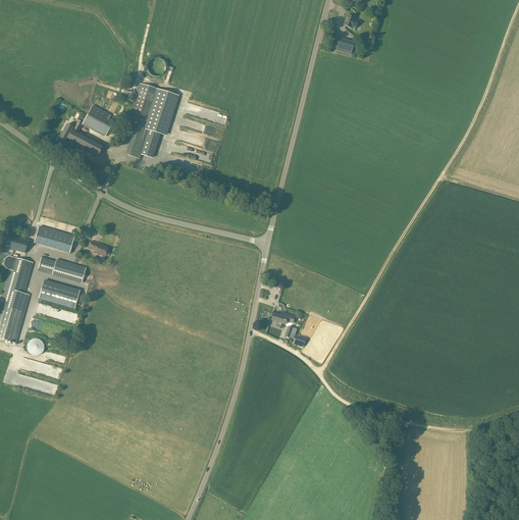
[(362,18),(358,17),(359,15),(351,13),(348,23),(355,27),(355,26),(359,27),(362,18)]
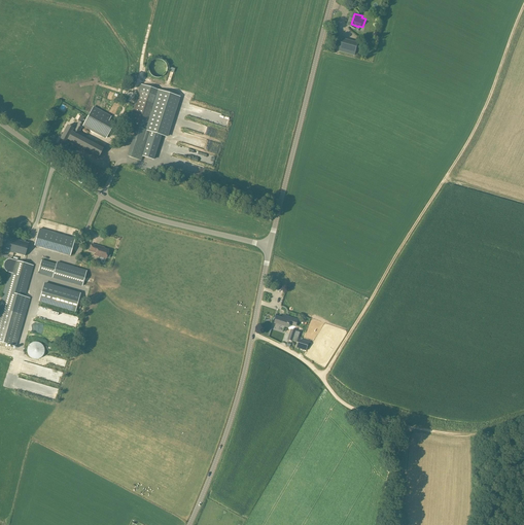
[(361,40),(345,36),(342,49),(358,54),(361,40)]
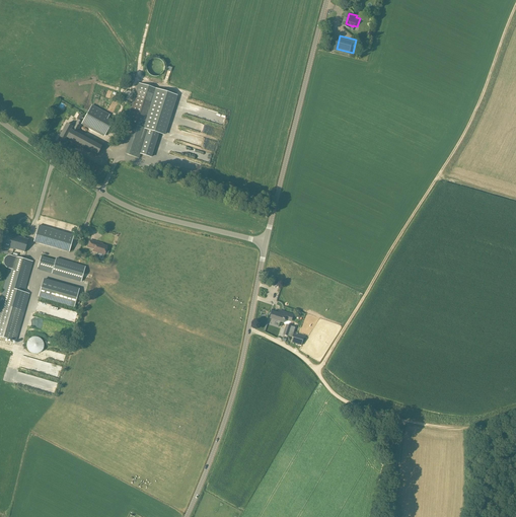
[(155,57),(155,70),(166,70),(166,57),(155,57)]
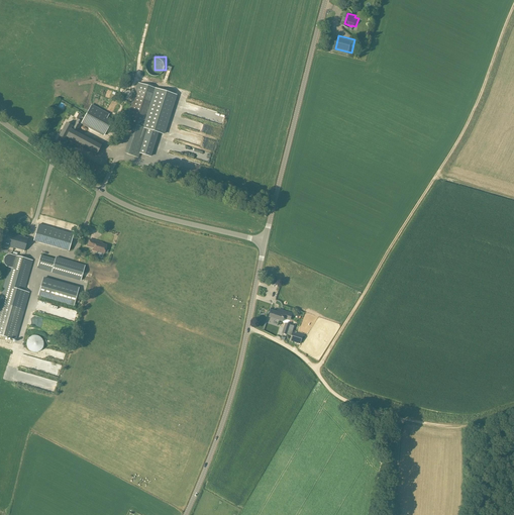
[(142,152),(155,157),(163,131),(167,132),(180,93),(140,81),(127,125),(137,128),(129,152),(141,156),(142,152)]
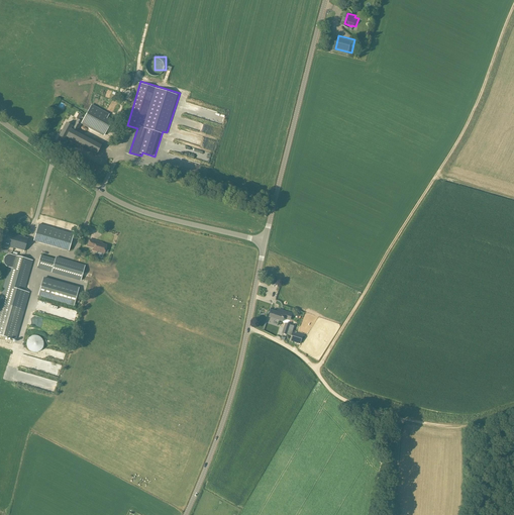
[(76,125),(75,124),(70,121),(62,134),(68,138),(68,137),(99,153),(106,141),(81,128),(84,122),(107,134),(115,119),(110,117),(112,112),(95,102),(87,116),(85,115),(83,118),(80,117),(76,125)]
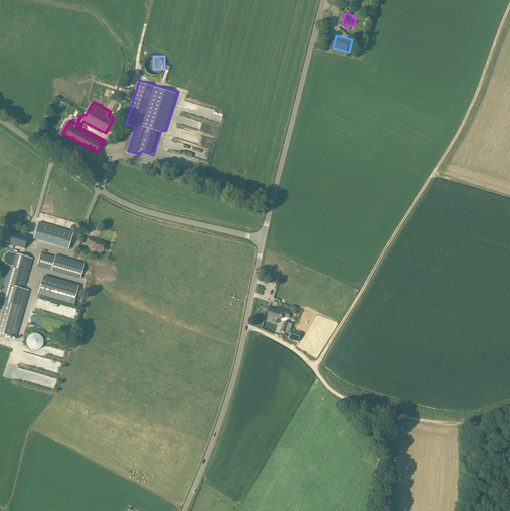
[(182,157),(183,154),(170,150),(168,159),(179,161),(180,156),(182,157)]
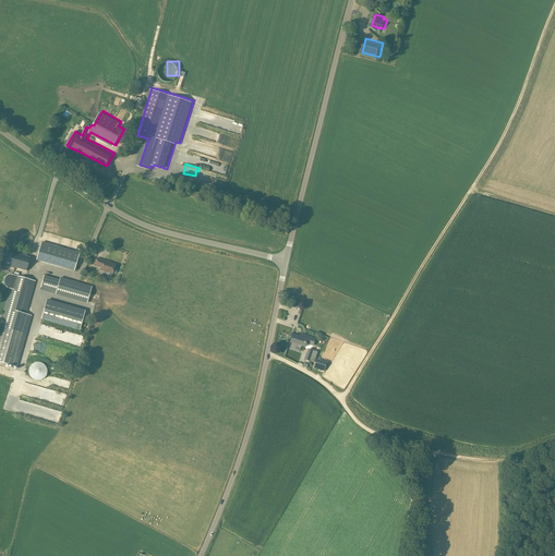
[(93,167),(88,174),(111,186),(116,179),(93,167)]
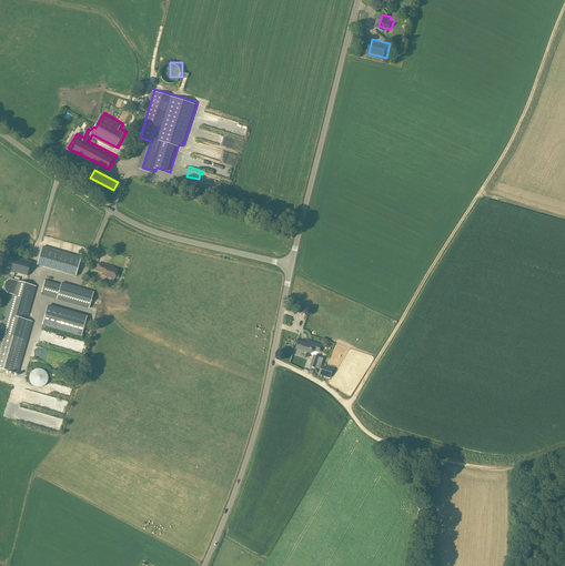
[(84,255),(46,244),(40,263),(79,274),(84,255)]
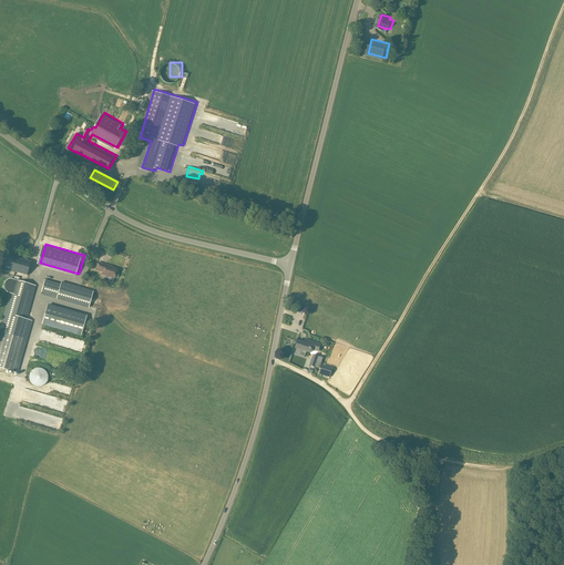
[(7,252),(2,265),(2,269),(7,270),(8,267),(30,273),(34,259),(7,252)]
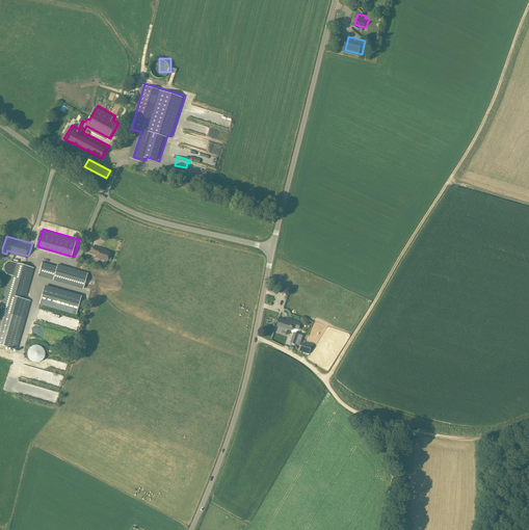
[(99,256),(103,257),(102,261),(103,262),(107,264),(108,263),(110,259),(112,250),(102,247),(102,246),(96,244),(94,252),(100,253),(99,256)]
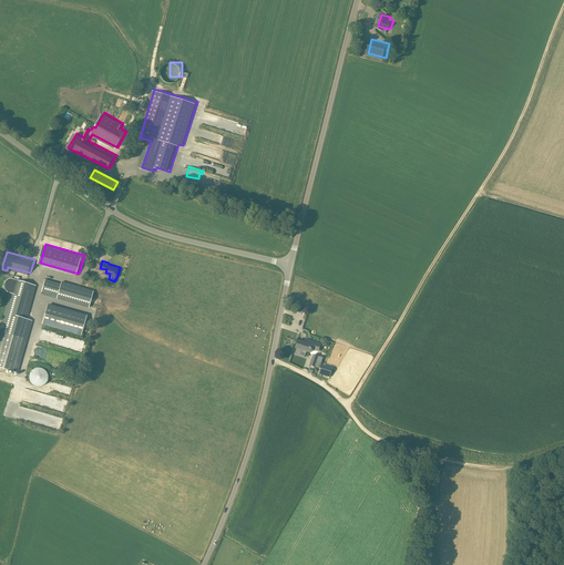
[(13,293),(2,330),(0,338),(0,365),(20,371),(30,338),(36,318),(30,317),(39,284),(17,277),(13,277),(11,277),(9,279),(8,281),(8,285),(8,288),(10,289),(12,290),(12,293),(13,293)]
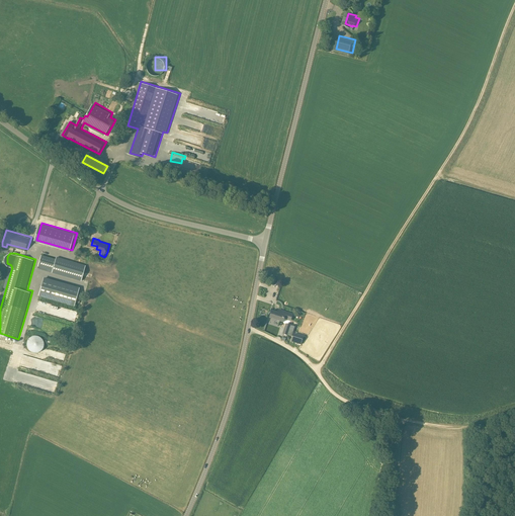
[(54,269),(55,269),(55,271),(84,279),(88,264),(59,255),(59,258),(45,253),(40,265),(41,265),(40,267),(53,271),(54,269)]
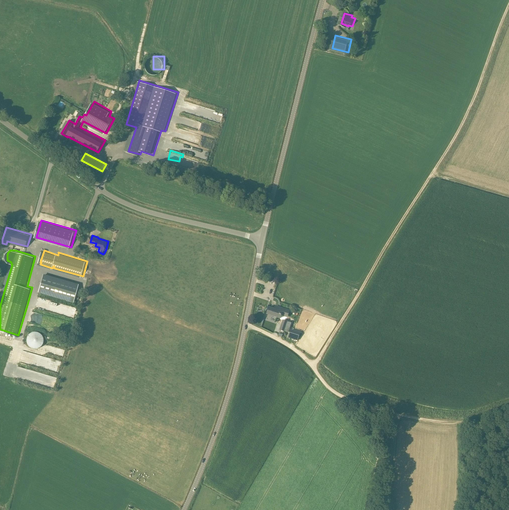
[(80,282),(46,273),(41,291),(76,301),(80,288),(81,283),(80,282)]
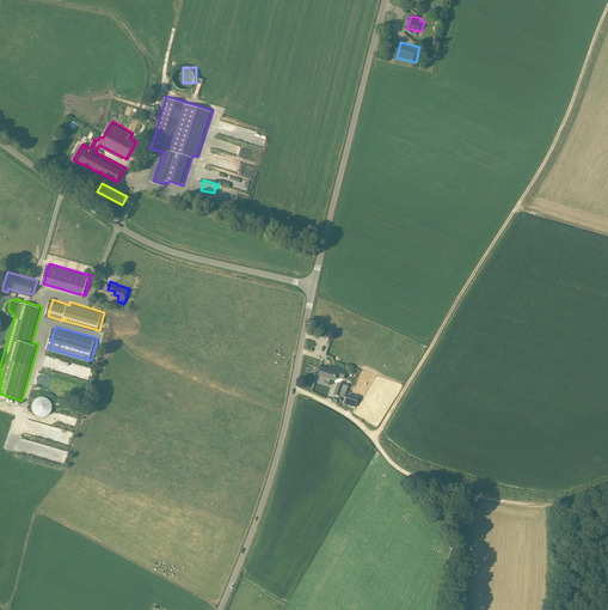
[(339,374),(343,376),(348,377),(350,370),(336,365),(335,368),(325,365),(323,373),(338,379),(339,374)]
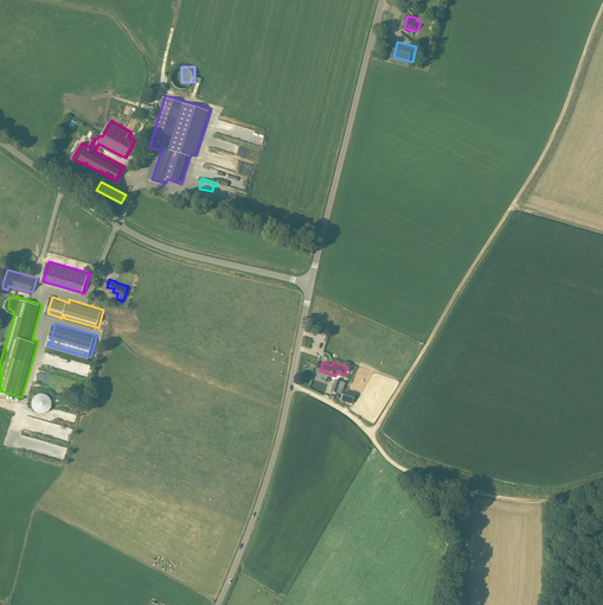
[(341,392),(345,379),(339,377),(334,389),(341,392)]
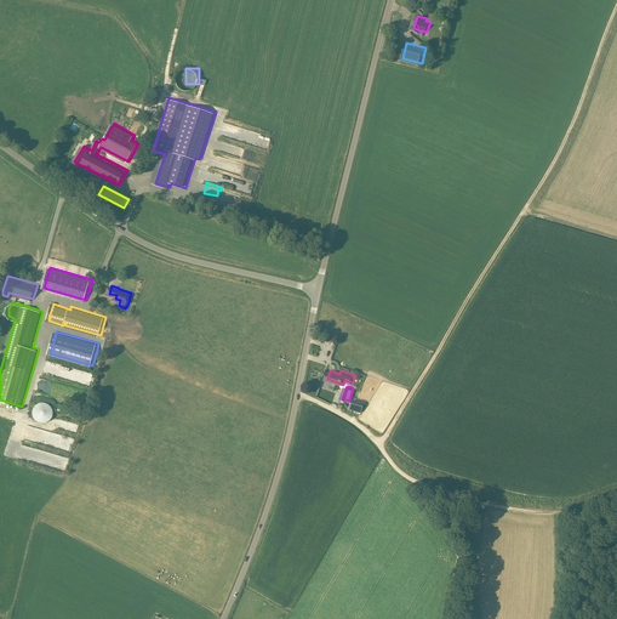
[(356,398),(353,408),(365,412),(367,402),(356,398)]
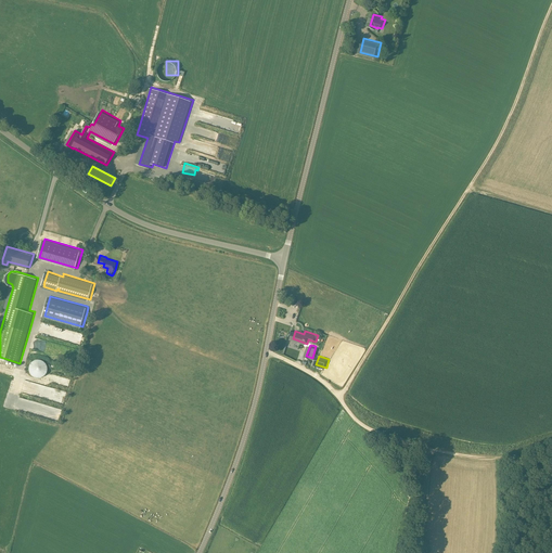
[(42,359),(40,359),(37,359),(35,361),(33,363),(31,365),(31,369),(33,371),(34,373),(36,375),(39,376),(42,376),(45,375),(48,373),(49,371),(50,368),(49,364),(48,362),(46,360),(42,359)]
